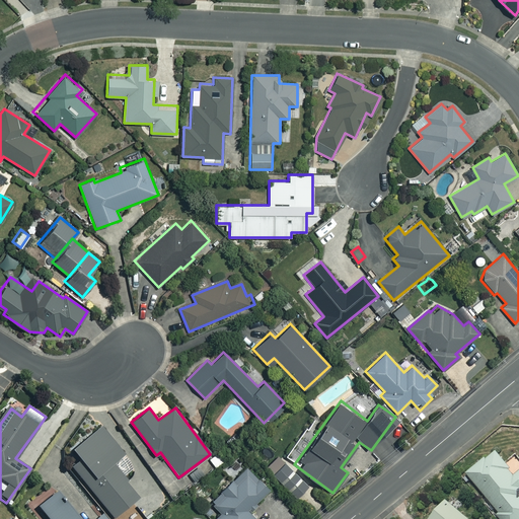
[(122,454),(98,426),(69,451),(77,460),(70,466),(114,518),(138,497),(110,463),(122,454)]
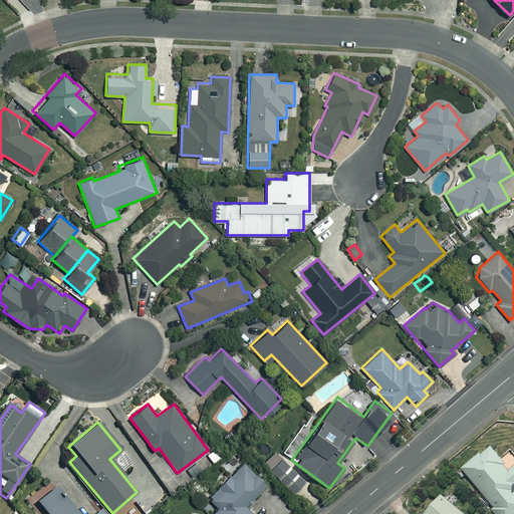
[(480,453),(462,468),(494,509),(492,511),(494,513),(513,513),(513,491),(513,490),(513,489),(513,466),(509,471),(490,447),(481,455),(480,453)]
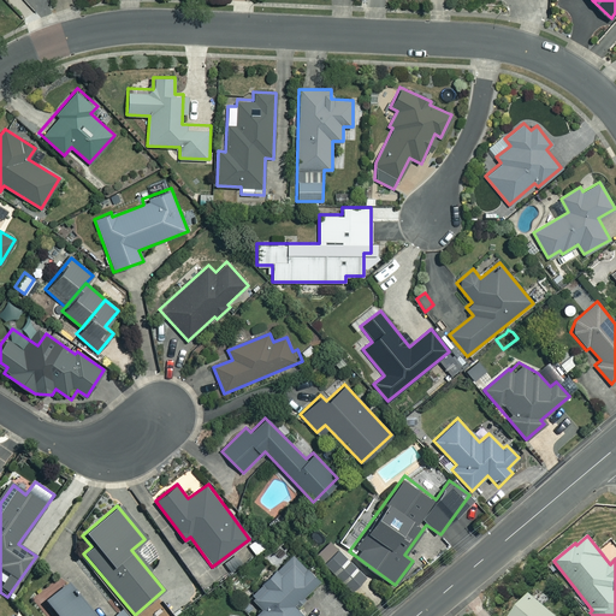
[(365,575),(337,549),(324,563),(351,590),(365,575)]
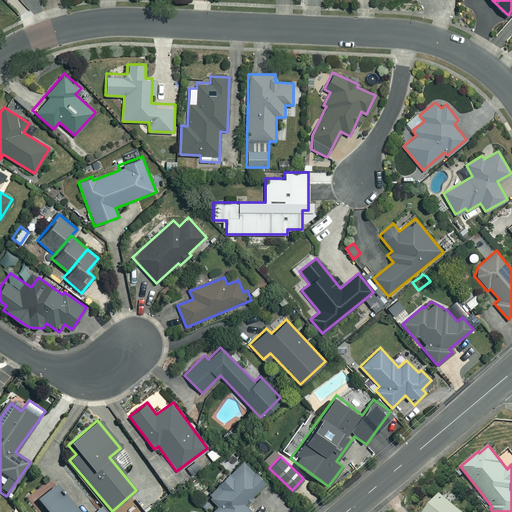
[(264,483),(240,460),(207,496),(217,505),(212,511),(213,511),(245,511),(241,508),(264,483)]
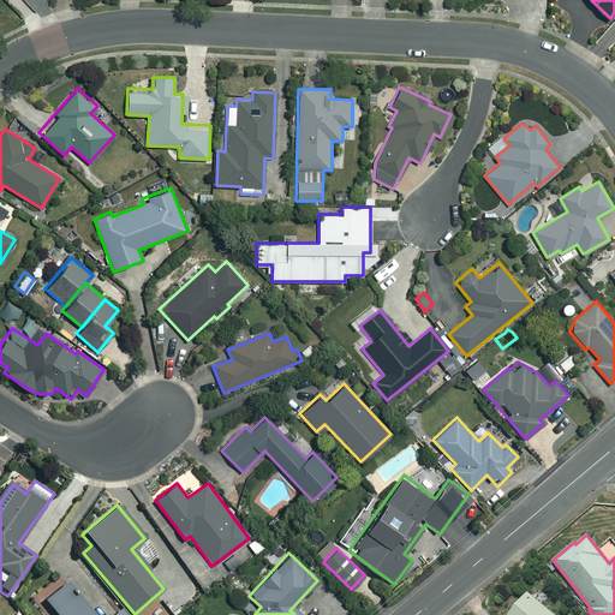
[(113,614),(91,614),(64,581),(42,598),(55,614),(124,614),(120,610),(113,614)]
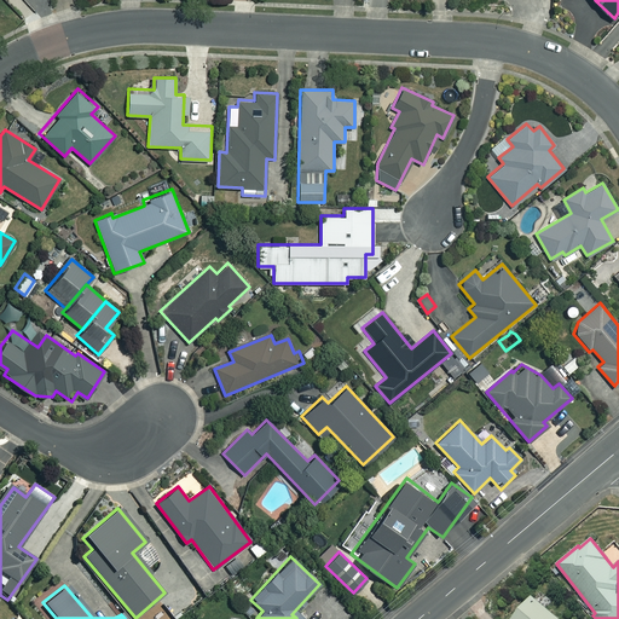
[(556,618),(531,597),(513,618),(556,618)]
